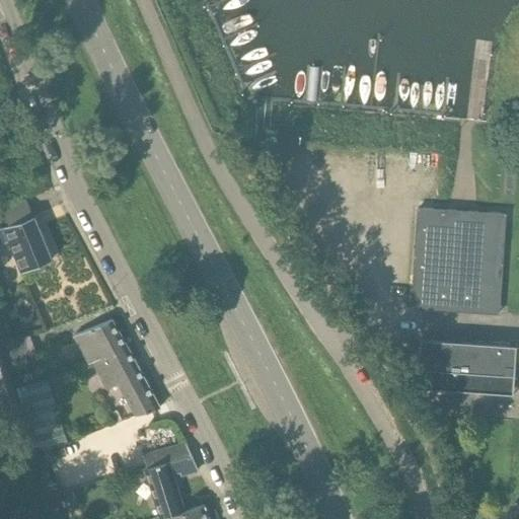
[(1,212),(8,228),(32,218),(25,201),(1,212)]
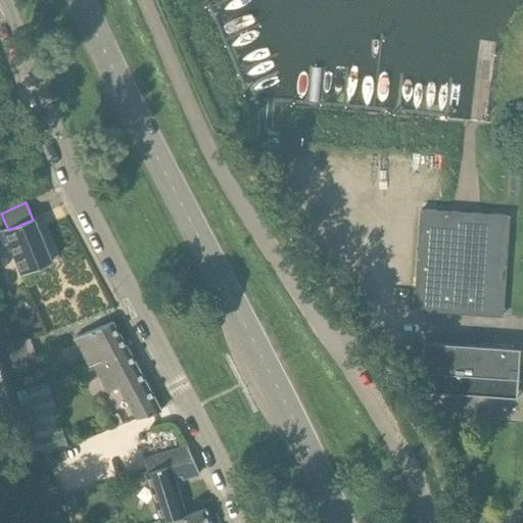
[(413,311),(437,313),(503,317),(510,217),(419,210),(413,311)]
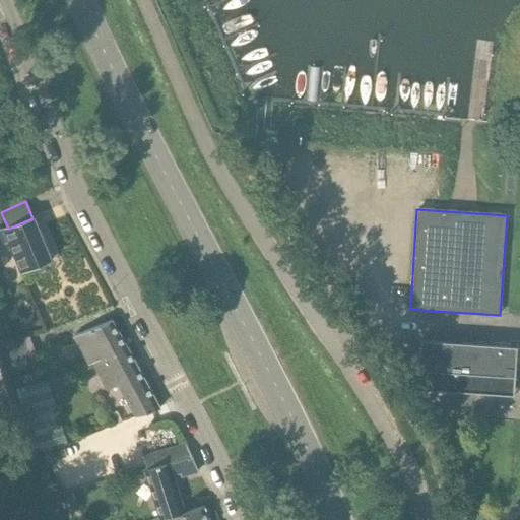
[(8,229),(3,231),(22,274),(52,261),(35,217),(33,218),(8,229)]
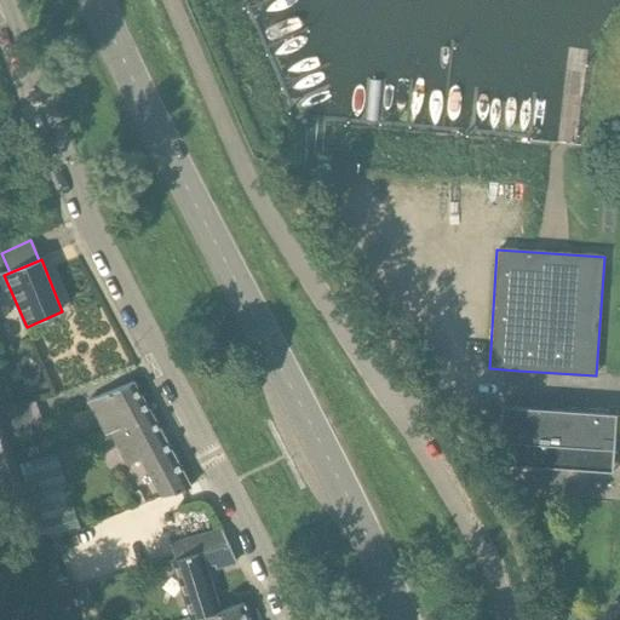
[(103,430),(151,415),(133,383),(89,401),(103,430)]
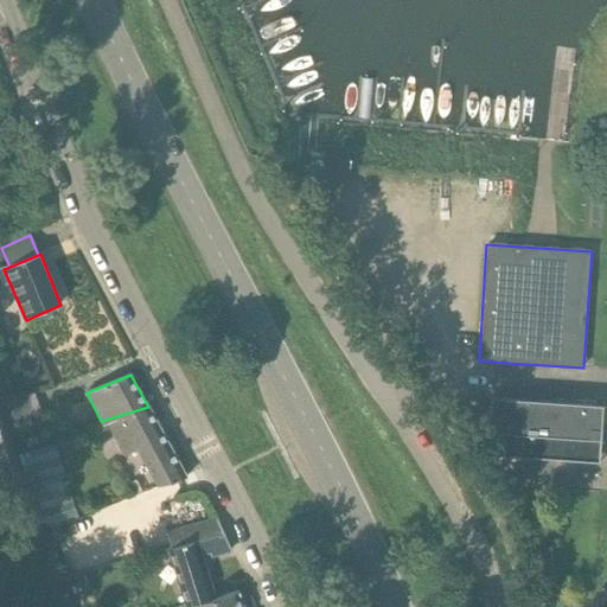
[(0,419),(2,428),(43,416),(36,394),(0,404),(0,419)]
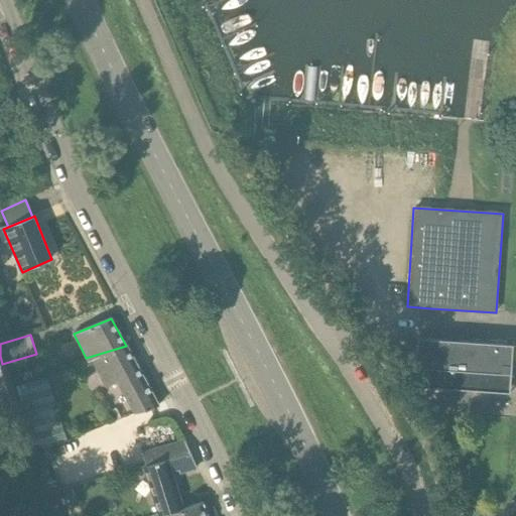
[(514,344),(420,338),(416,388),(511,394),(514,344)]
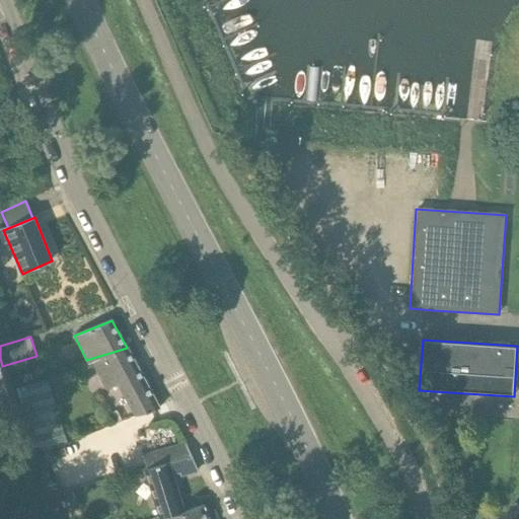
[(127,348),(86,360),(89,364),(92,362),(107,390),(119,384),(137,417),(159,409),(127,348)]
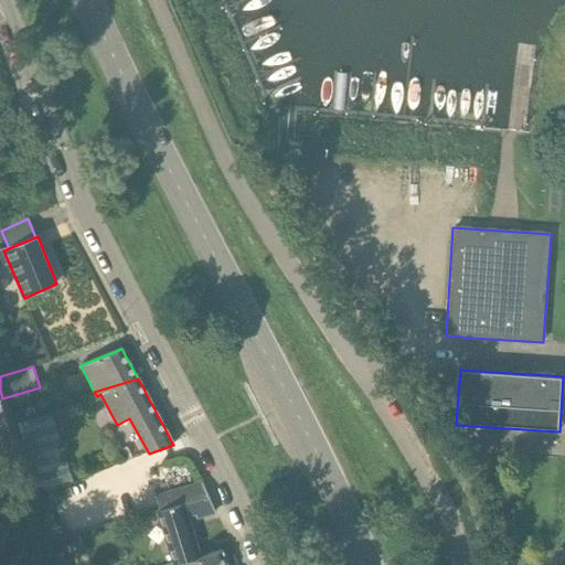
[(181,562),(202,556),(188,516),(195,514),(198,519),(215,513),(203,483),(166,498),(169,507),(158,511),(174,564),(181,562)]
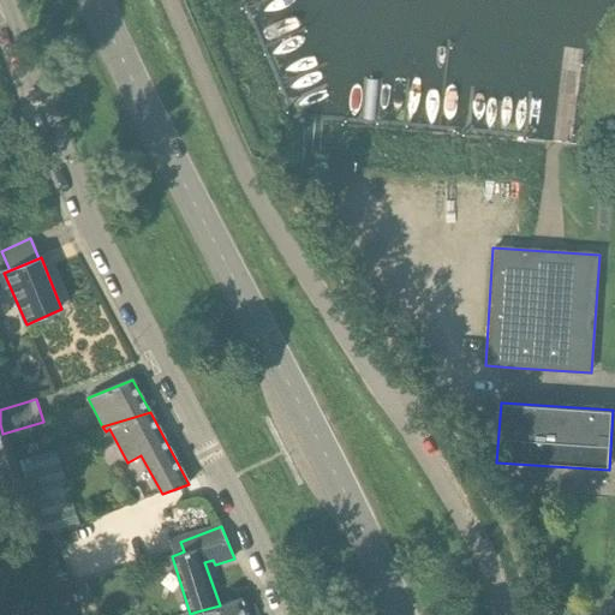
[(249,614),(244,598),(220,605),(197,611),(197,614),(249,614)]
